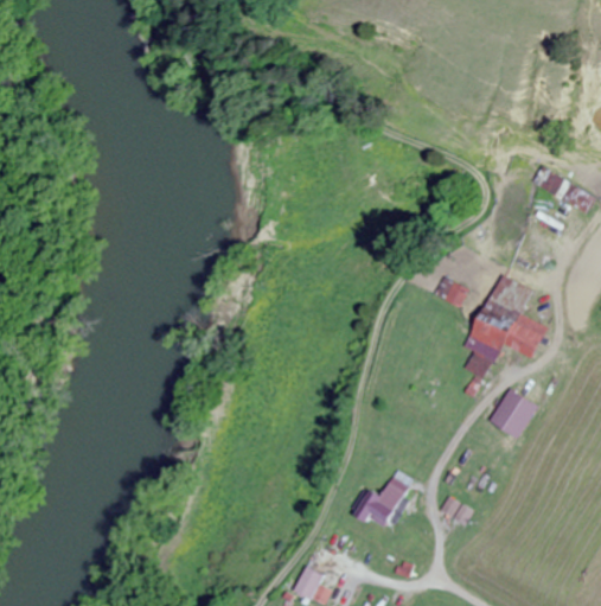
[(588,198),(535,167),(525,184),(579,215),(588,198)]
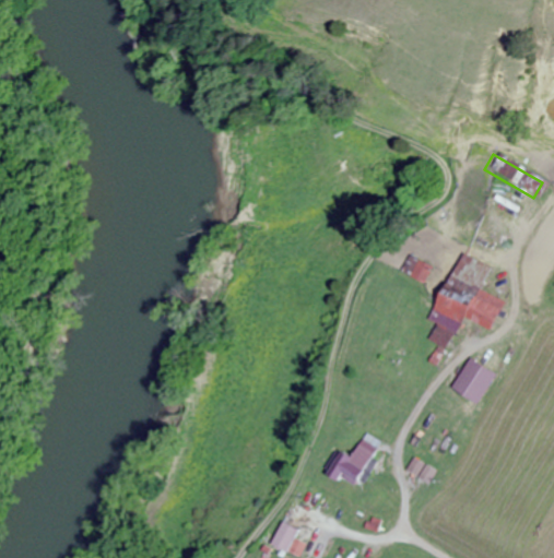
[(488,268),(459,252),(432,309),(441,315),(428,341),(446,349),(461,318),(488,331),(503,301),(478,289),(488,268)]
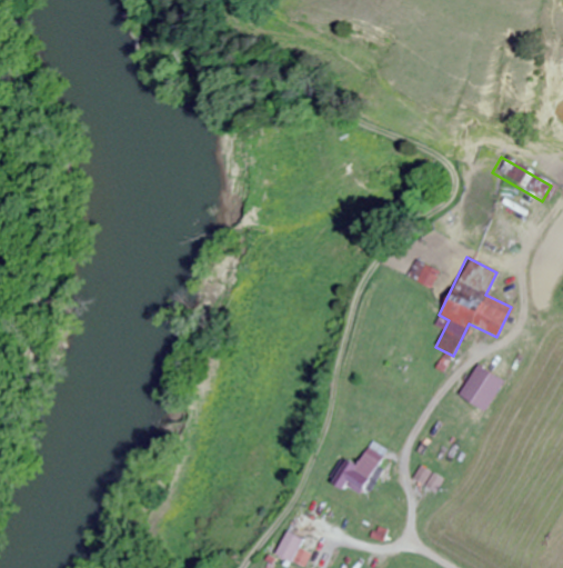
[(405,273),(429,288),(439,273),(415,259),(405,273)]
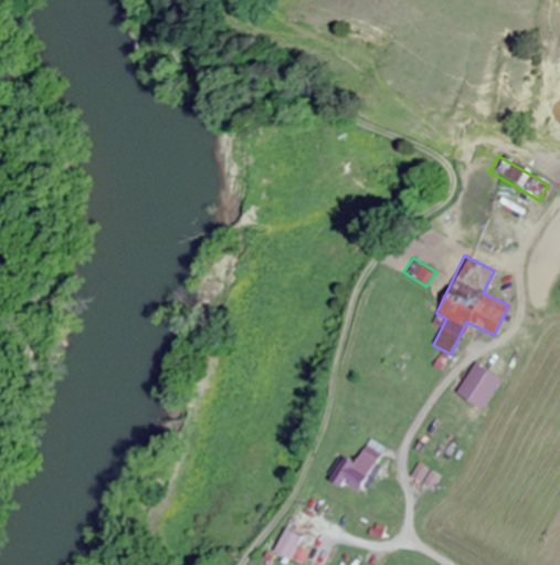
[(354,463),(342,456),(327,480),(339,487),(344,480),(359,490),(387,448),(370,437),(354,463)]
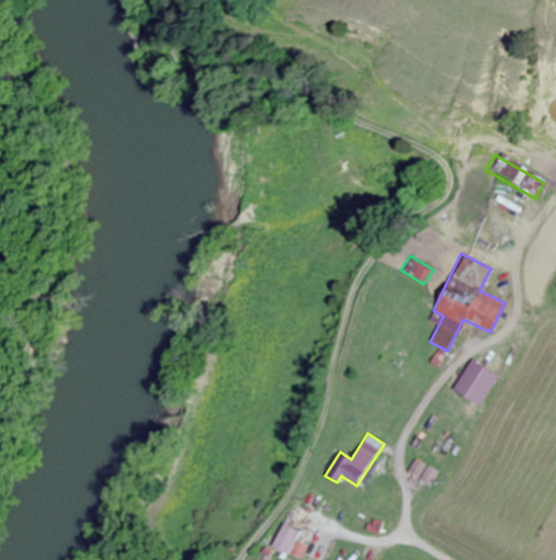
[(269,545),(286,553),(298,530),(281,522),(269,545)]
